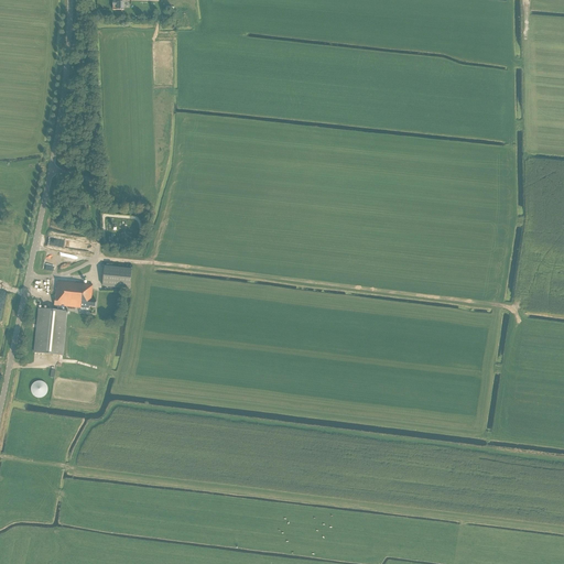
[(47,236),(46,245),(68,248),(69,240),(47,236)]
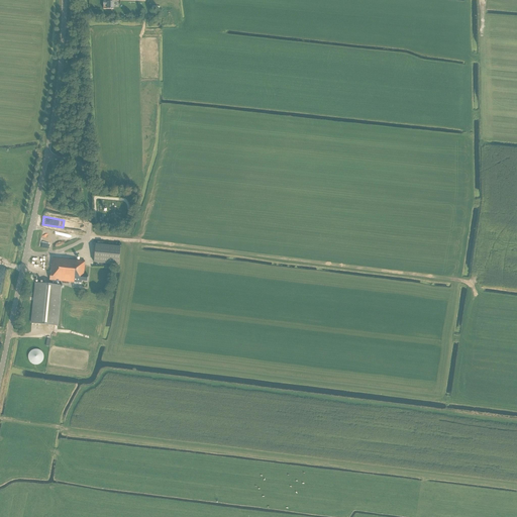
[(120,247),(95,244),(94,262),(119,265),(120,247)]
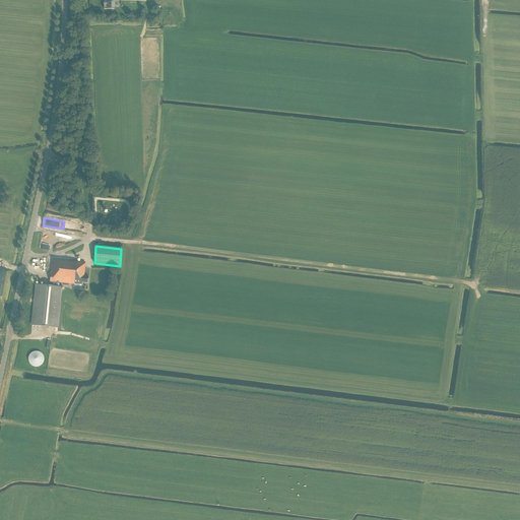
[(88,283),(89,277),(85,277),(86,267),(85,267),(85,263),(52,259),(50,281),(51,281),(61,282),(82,284),(82,282),(88,283)]
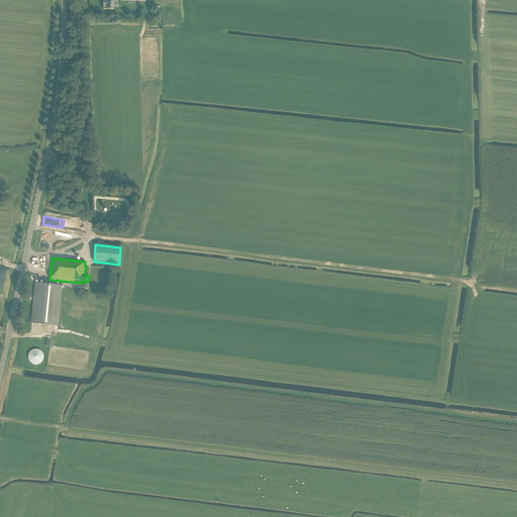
[(61,281),(50,280),(50,285),(35,283),(31,323),(58,326),(62,286),(61,286),(61,281)]
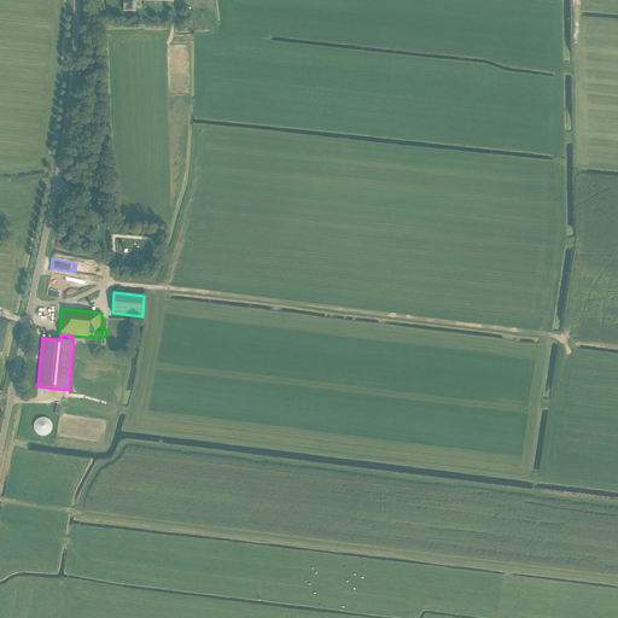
[(35,432),(38,433),(40,436),(42,436),(45,436),(47,435),(50,433),(51,431),(52,429),(52,426),(52,424),(50,421),(48,419),(46,418),(42,418),(40,418),(38,419),(35,421),(34,424),(34,426),(34,430),(35,432)]
